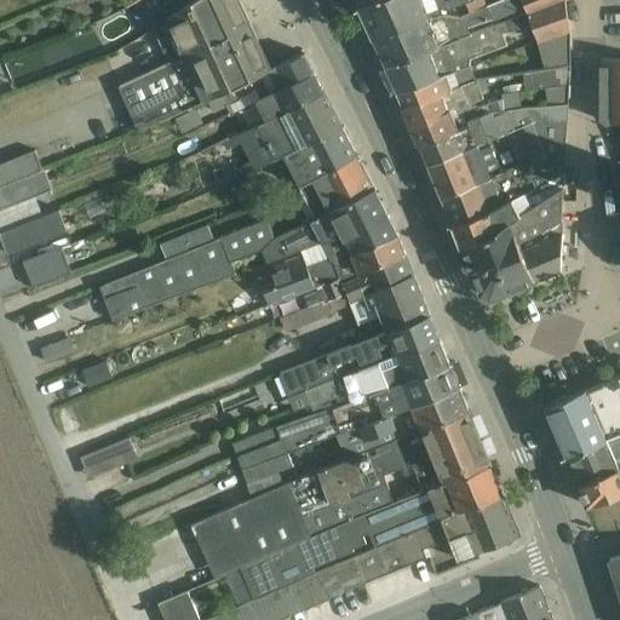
[(183,53),(184,57),(251,24),(239,0),(193,0),(172,15),(168,17),(172,22),(161,27),(159,36),(166,52),(174,56),(183,53)]
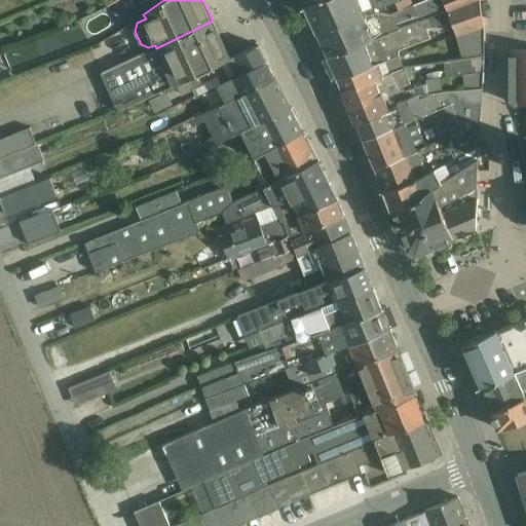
[(163,0),(149,0),(142,6),(146,12),(163,0)]
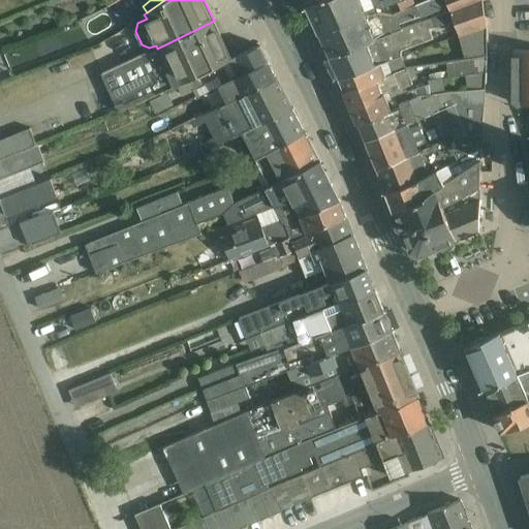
[(322,0),(307,6),(319,33),(404,0),(322,0)]
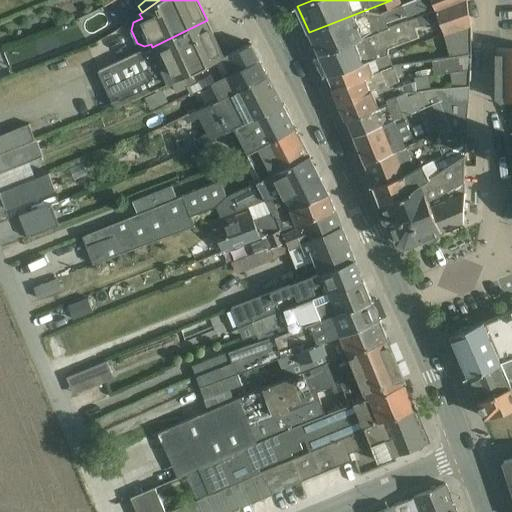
[(320,55),(390,29),(388,23),(405,17),(401,7),(398,0),(391,0),(309,32),(320,55)]
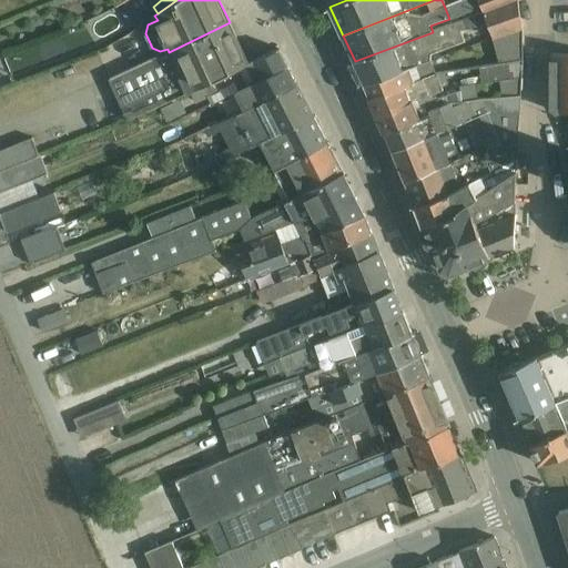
[(484,13),(518,0),(463,0),(445,8),(449,19),(482,7),(484,13)]
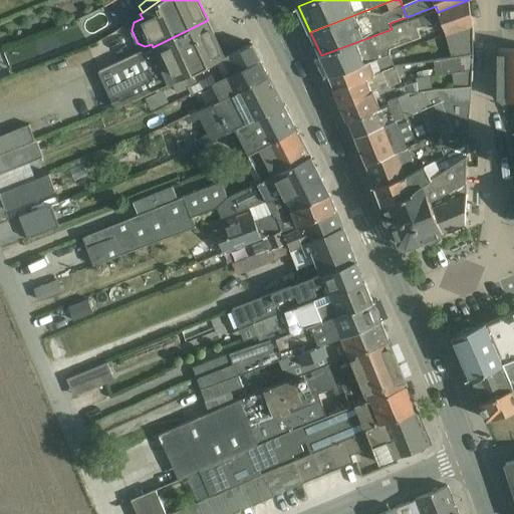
[(445,35),(473,25),(469,0),(438,12),(420,19),(423,27),(441,19),(445,35)]
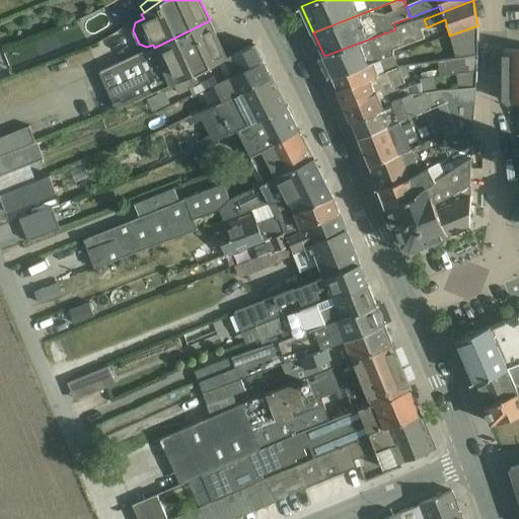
[(334,76),(394,55),(394,50),(431,35),(427,27),(424,19),(395,29),(324,56),(334,76)]
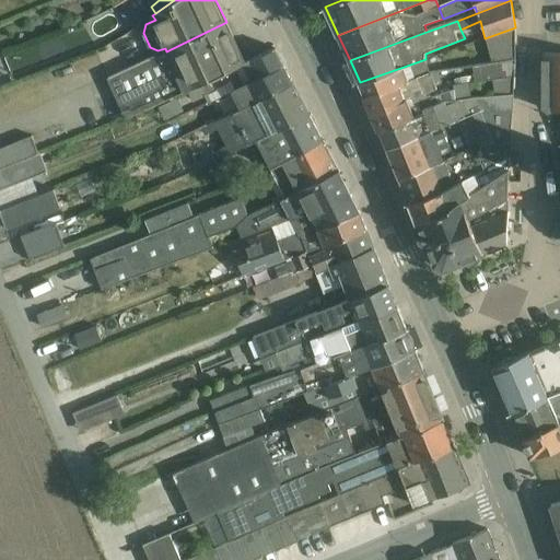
[(189,93),(276,49),(275,48),(252,59),(251,58),(245,61),(226,22),(166,51),(109,80),(127,118),(188,91),(189,93)]
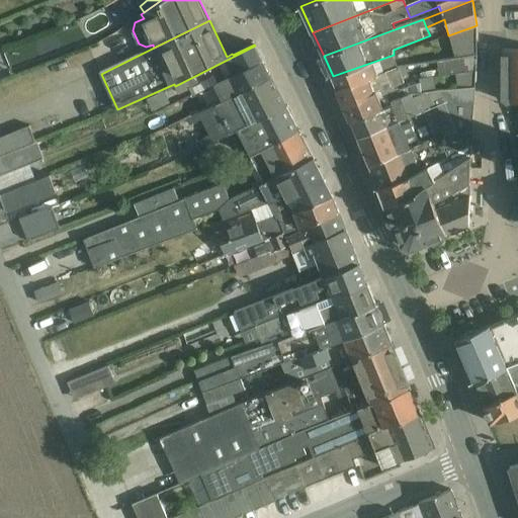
[(455,59),(478,56),(477,25),(448,35),(455,59)]
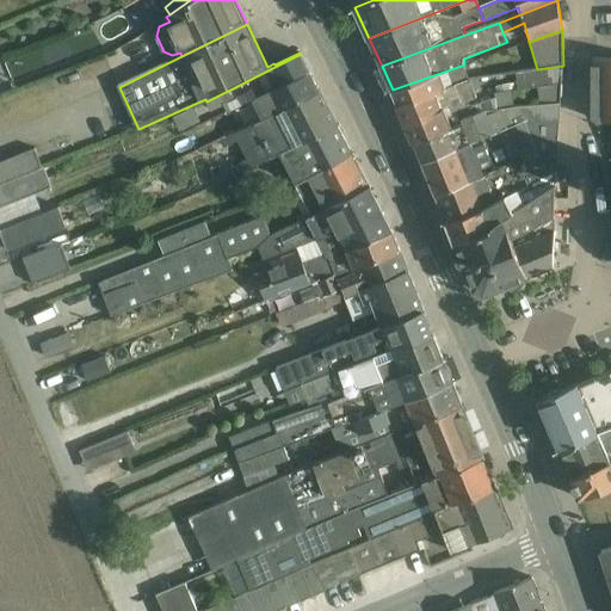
[(207,102),(254,100),(307,71),(301,54),(207,102)]
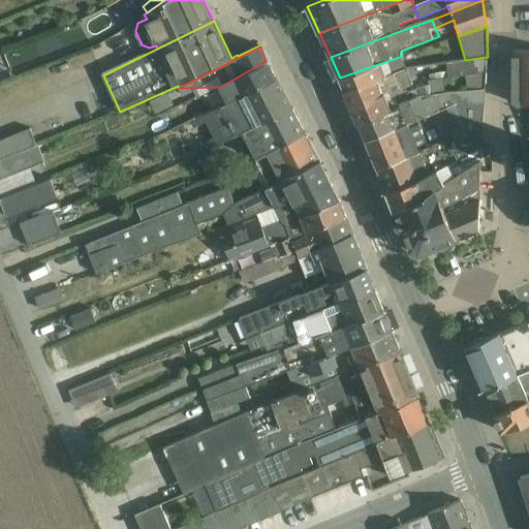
[(520,105),(528,103),(528,51),(514,52),(514,101),(520,105)]
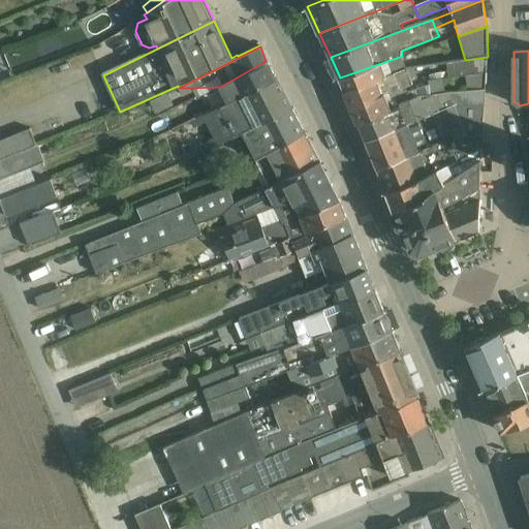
[(340,78),(346,92),(406,69),(402,56),(340,78)]
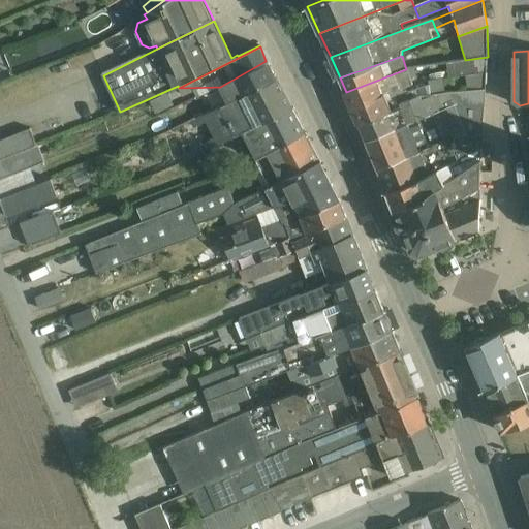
[(465,76),(487,73),(488,57),(465,60),(446,63),(447,78),(465,76)]
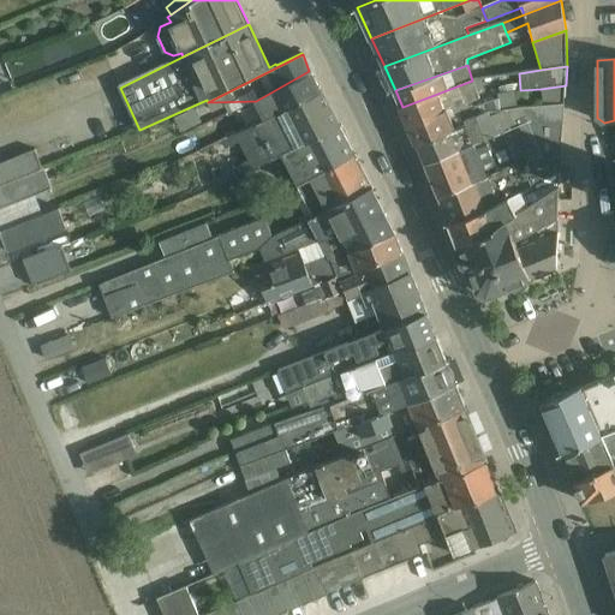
[(264,120),(317,90),(309,71),(256,101),(264,120)]
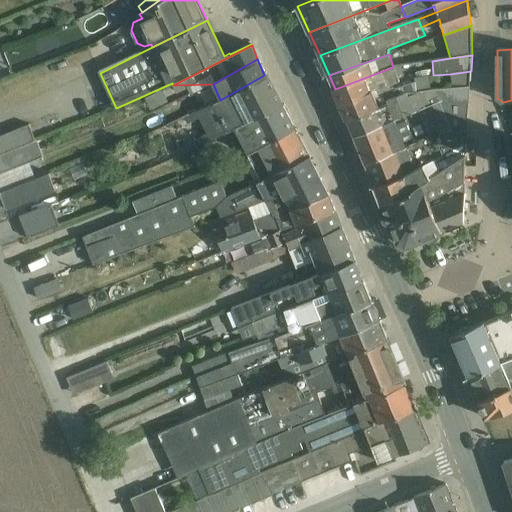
[(342,105),(376,91),(399,81),(397,76),(403,73),(399,64),(393,67),(335,89),(342,105)]
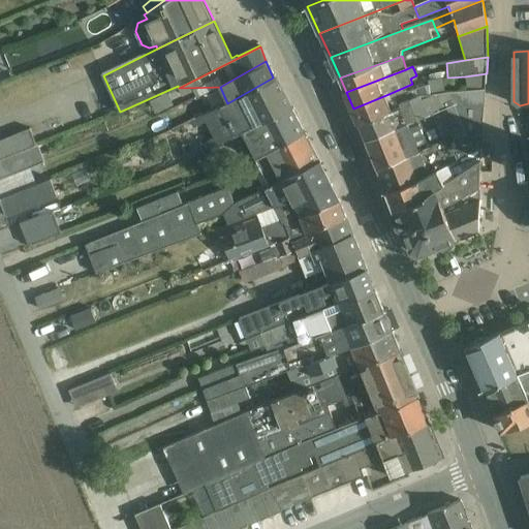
[(465,91),(486,90),(487,73),(465,76),(465,91)]
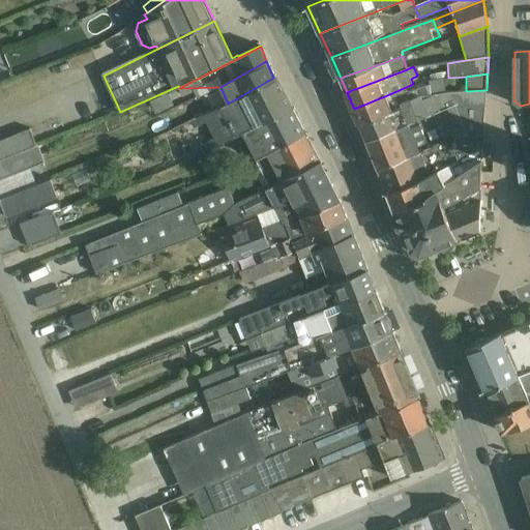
[(206,152),(244,134),(289,109),(273,78),(228,104),(192,122),(195,128),(206,122),(214,138),(202,145),(206,152)]
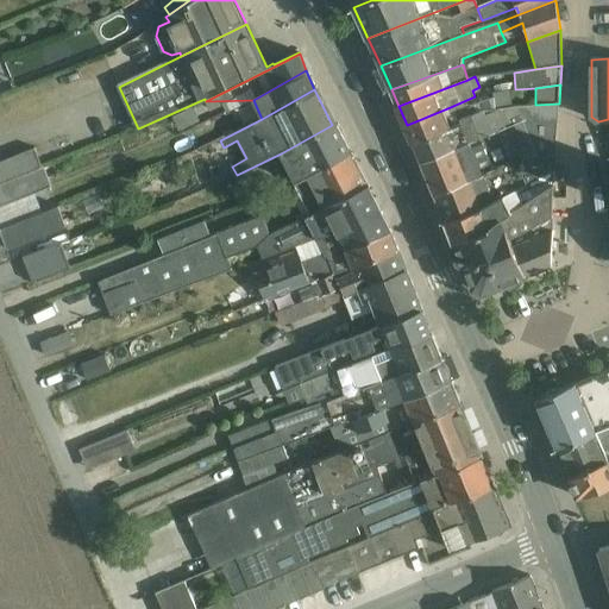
[(407,125),(414,142),(501,108),(512,107),(510,90),(494,94),(494,96),(450,113),(447,108),(407,125)]
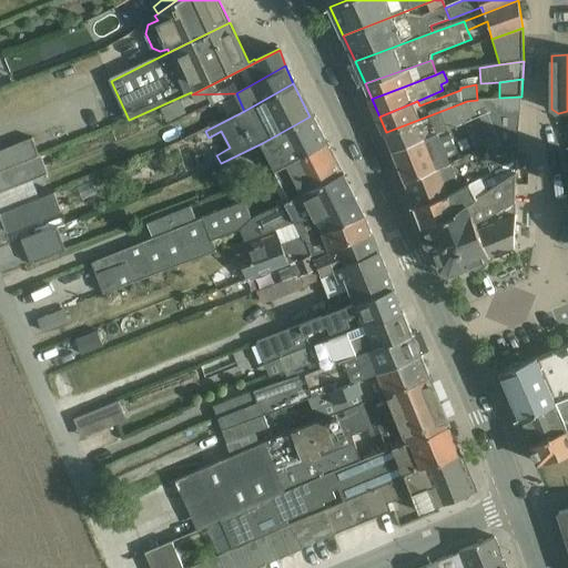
[(488,112),(520,113),(521,97),(477,100),(467,101),(386,132),(385,133),(393,151),(488,112)]
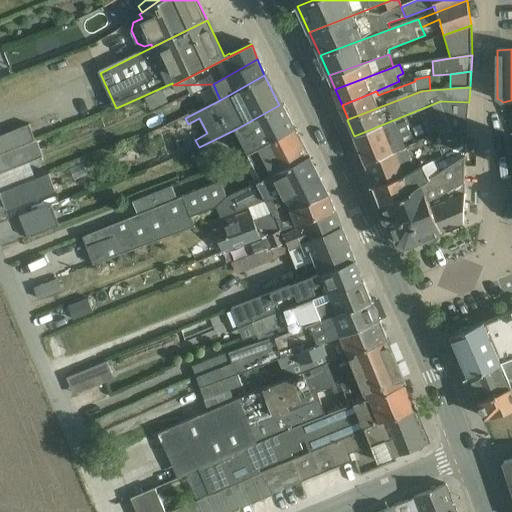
[(168,102),(163,91),(145,98),(151,111),(168,102)]
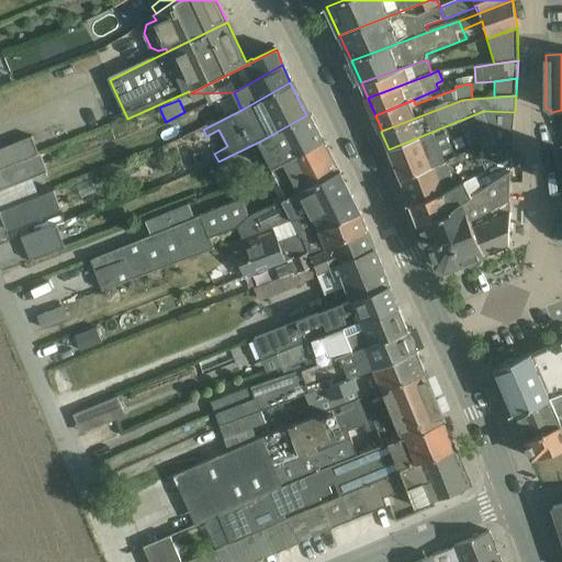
[(389,149),(402,179),(496,142),(513,142),(515,112),(483,111),(389,149)]
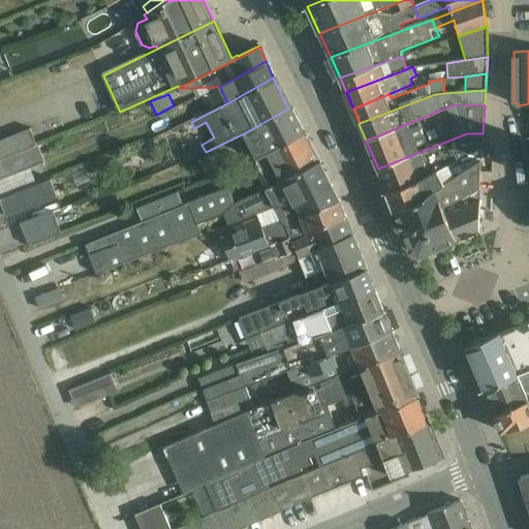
[(256,159),(301,133),(288,109),(244,133),(256,159)]
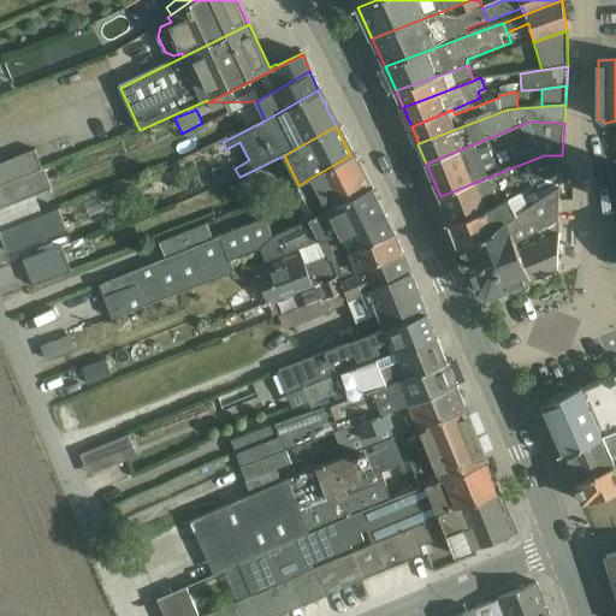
[(0,164),(0,187),(43,170),(36,152),(0,164)]
